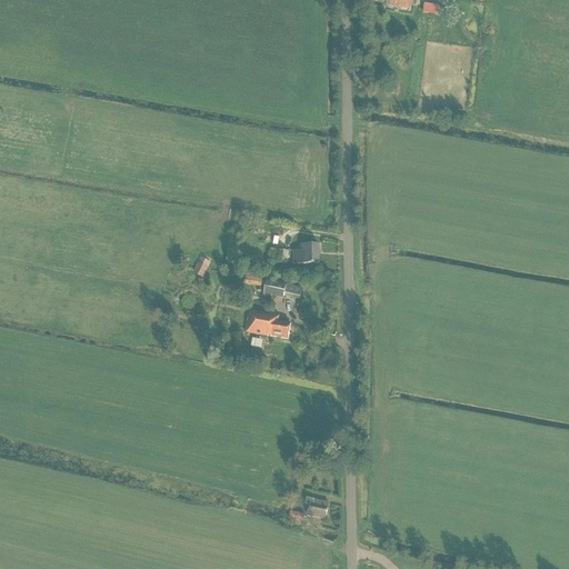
[(411,0),(373,0),(387,2),(386,8),(410,11),(411,0)]
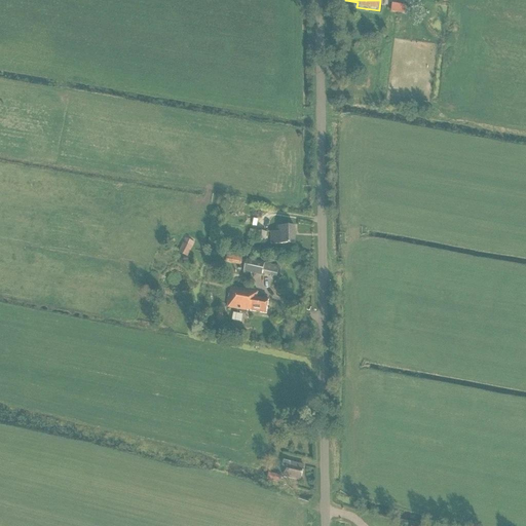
[(390,4),(389,13),(404,13),(404,5),(390,4)]
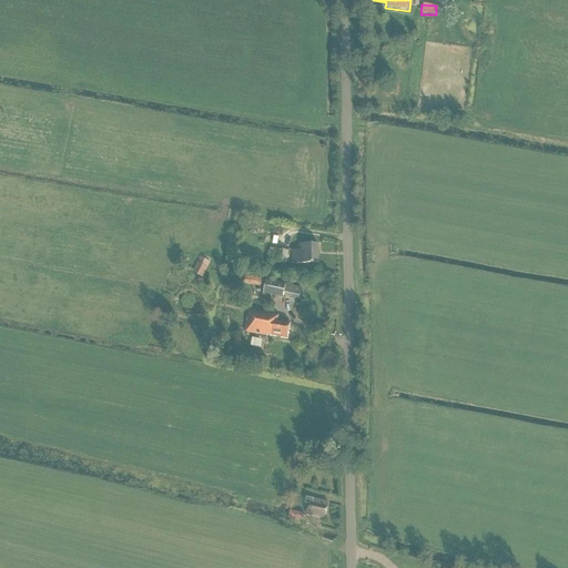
[(293,264),(318,264),(318,245),(301,245),(301,251),(293,251),(293,264)]
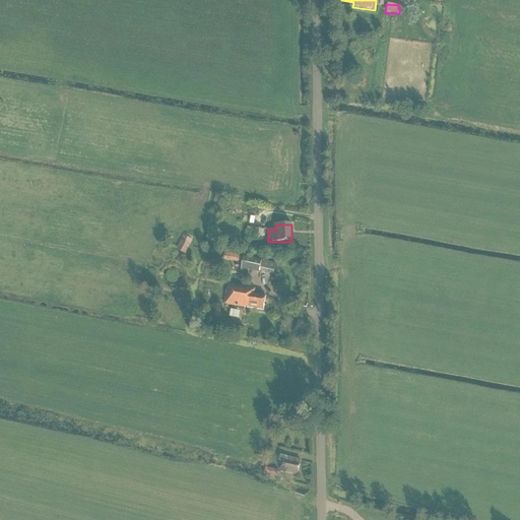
[(263,242),(264,230),(248,228),(246,240),(263,242)]
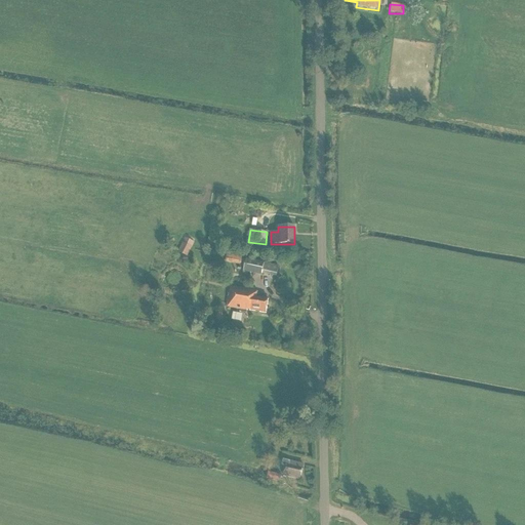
[(187,256),(194,242),(186,238),(177,252),(187,256)]
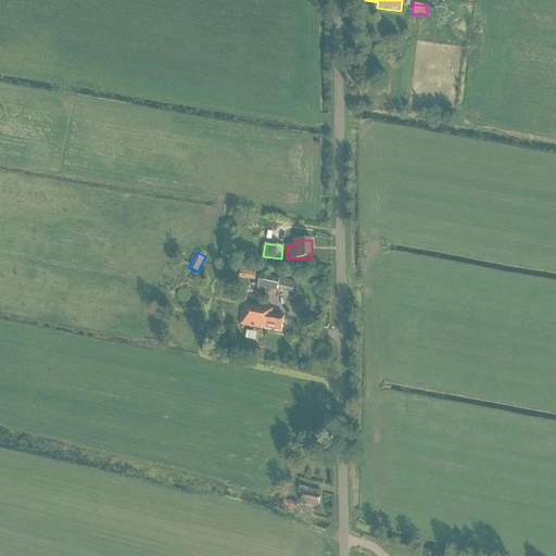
[(255,279),(256,273),(240,269),(239,277),(239,278),(245,279),(245,277),(255,279)]
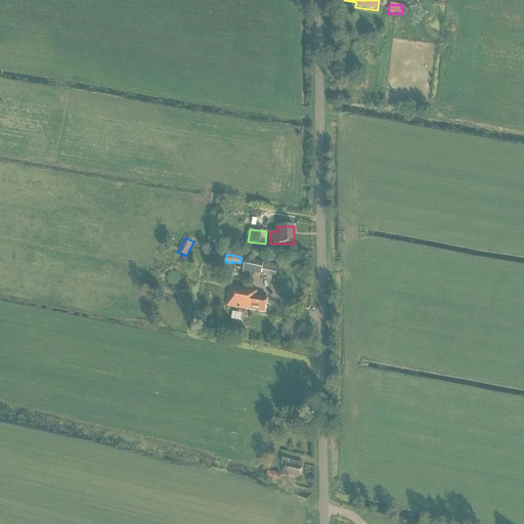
[(275,276),(278,266),(264,262),(246,258),(243,271),(261,274),(261,272),(275,276)]
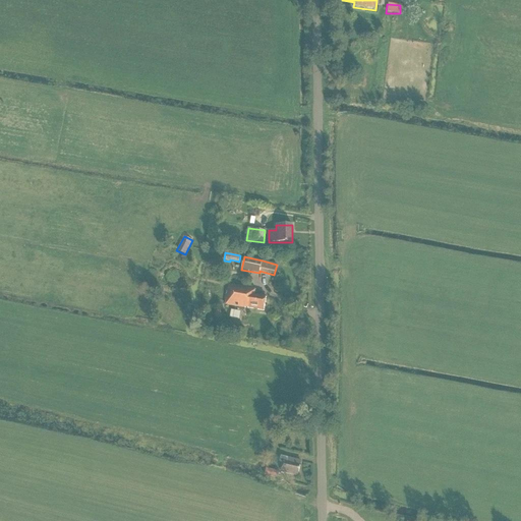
[(264,310),(267,297),(254,295),(255,289),(229,284),(226,304),(245,308),(245,307),(264,310)]
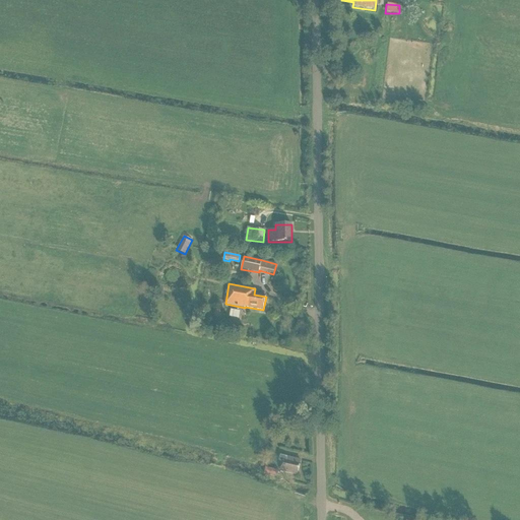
[(298,474),(300,464),(300,460),(280,456),(279,460),(283,461),(281,470),(298,474)]
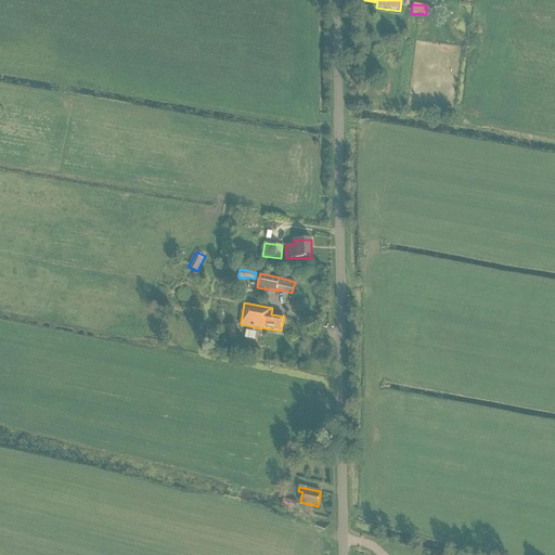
[(296,508),(298,502),(284,499),(282,506),(296,508)]
